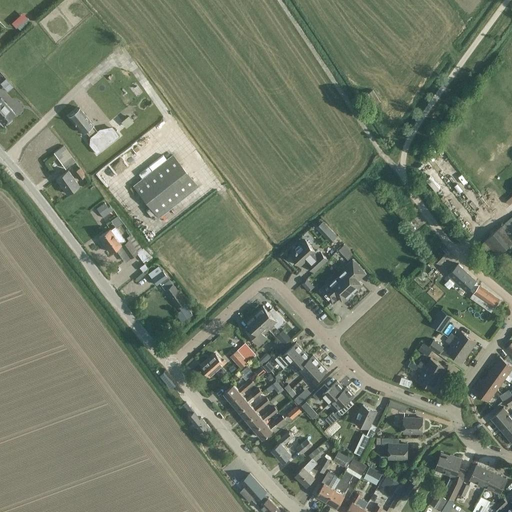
[(20,29),(31,19),(25,11),(13,21),(20,29)]
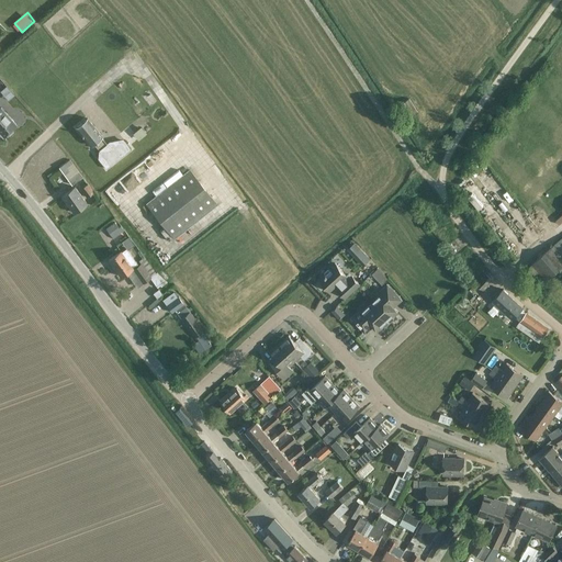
[(10,78),(6,82),(14,92),(21,86),(15,80),(13,82),(10,78)]
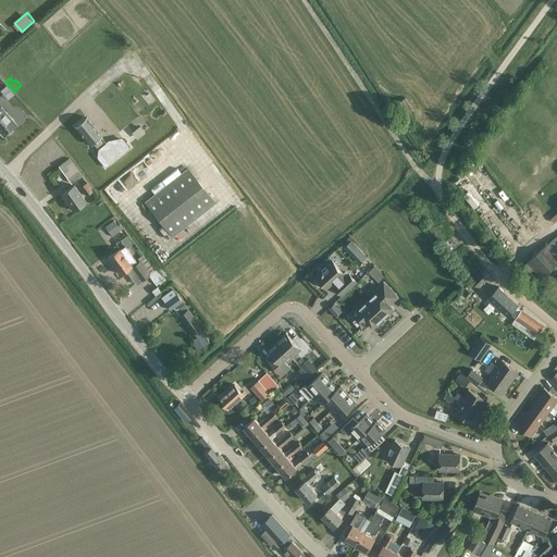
[(413,111),(405,98),(396,104),(404,116),(413,111)]
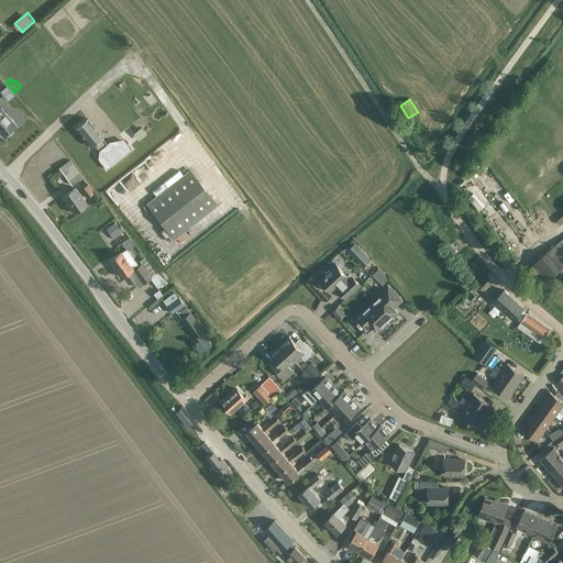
[(0,133),(1,134),(3,135),(4,136),(17,125),(1,108),(0,108),(0,133)]
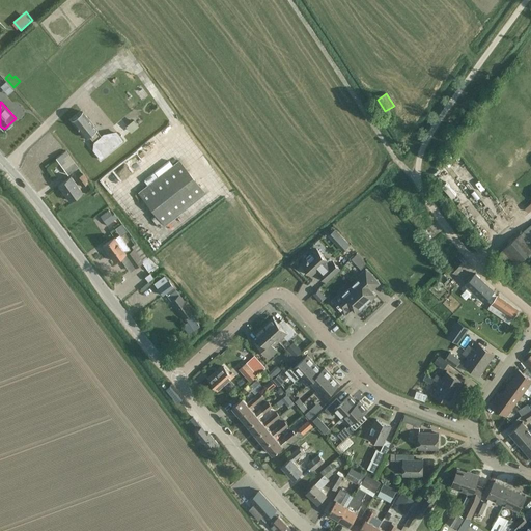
[(96,129),(83,112),(72,120),(86,138),(88,136),(98,146),(89,154),(95,161),(102,169),(130,146),(117,131),(105,141),(95,130),(96,129)]
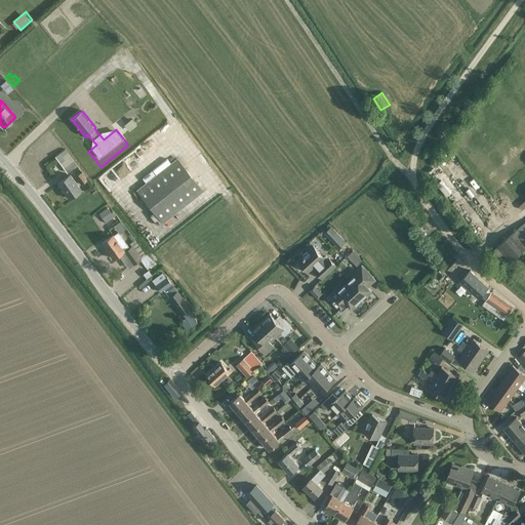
[(124,122),(128,130),(140,122),(135,114),(124,122)]
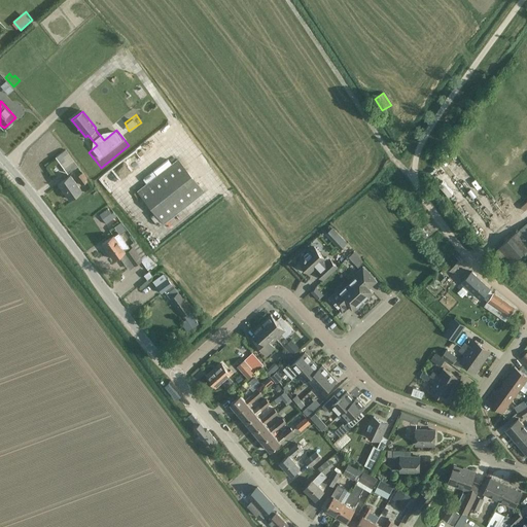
[(67,174),(77,167),(65,150),(56,157),(67,174)]
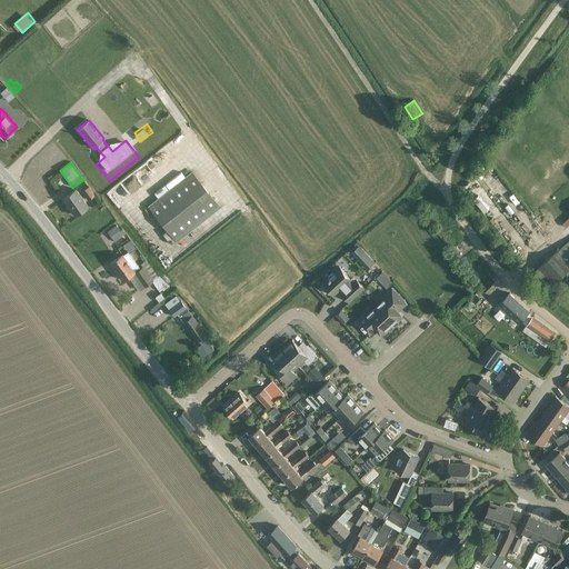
[(220,208),(191,171),(148,207),(176,242),(220,208)]
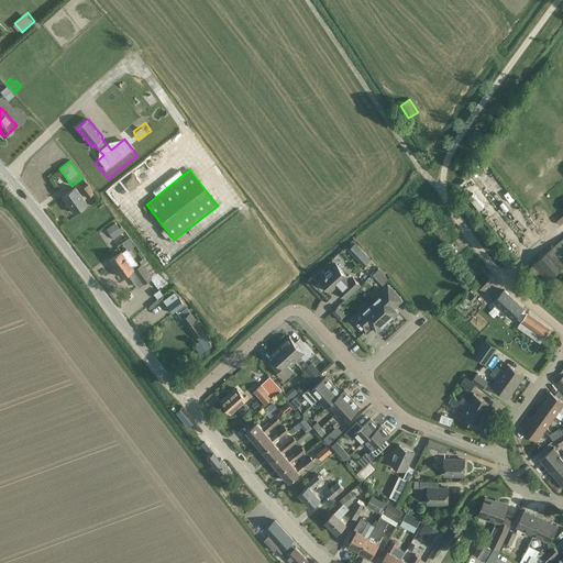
[(87,198),(94,192),(87,184),(80,189),(87,198)]
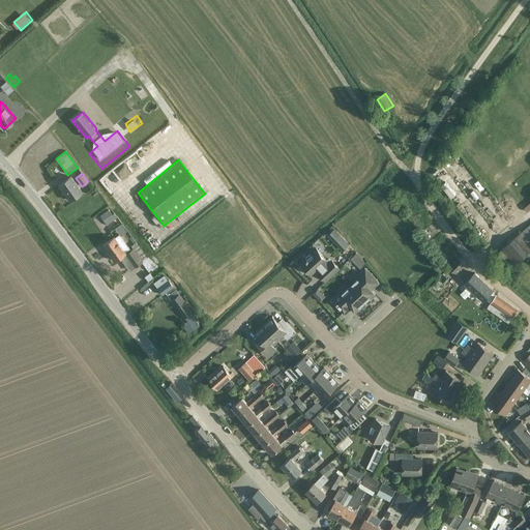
[(82,192),(70,176),(58,185),(69,201),(82,192)]
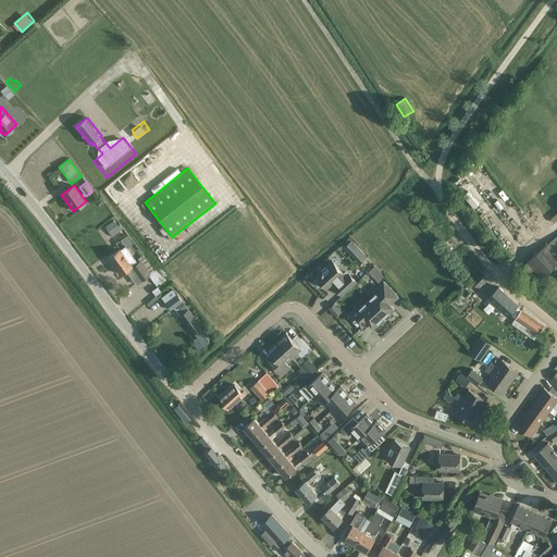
[(118,222),(115,221),(106,227),(112,237),(124,229),(122,225),(120,226),(118,222)]
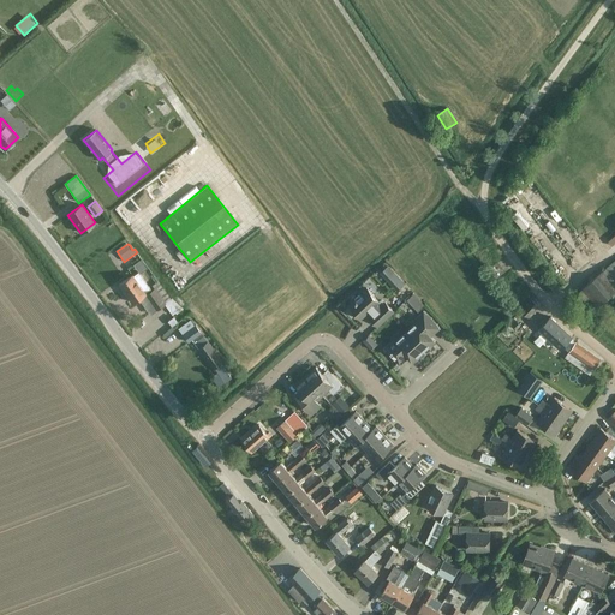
[(178,249),(174,252),(183,263),(187,260),(178,249)]
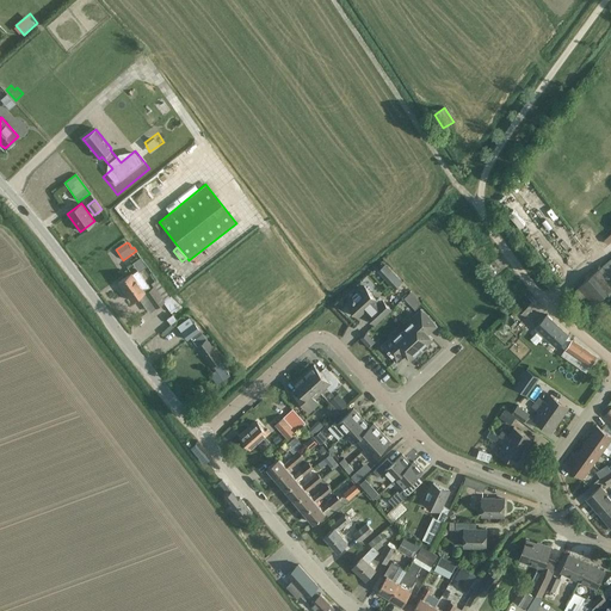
[(610,259),(609,261),(579,287),(594,304),(610,290),(610,259)]
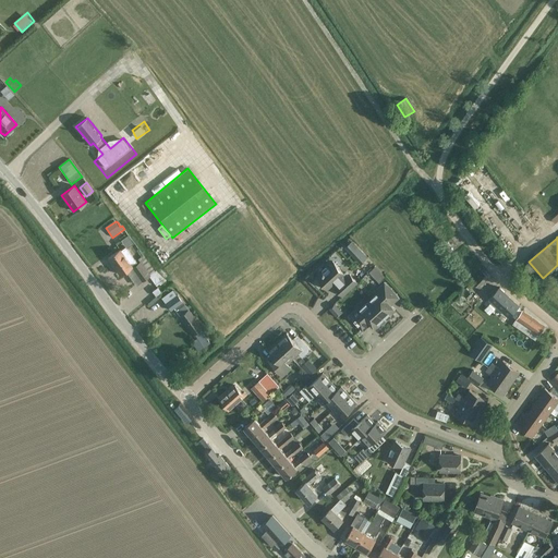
[(367,258),(352,241),(346,247),(361,265),(367,258)]
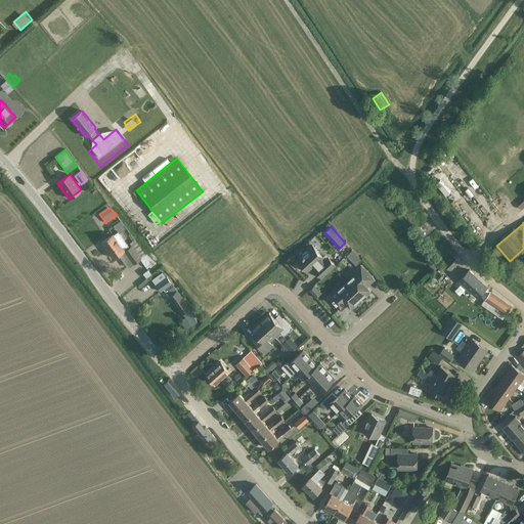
[(110,237),(110,236),(101,243),(113,258),(121,252),(128,246),(118,231),(110,237)]
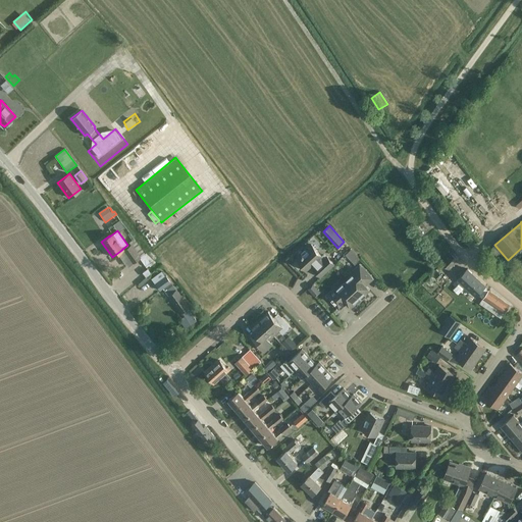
[(127,243),(131,247),(123,252),(132,264),(146,255),(134,239),(127,243)]
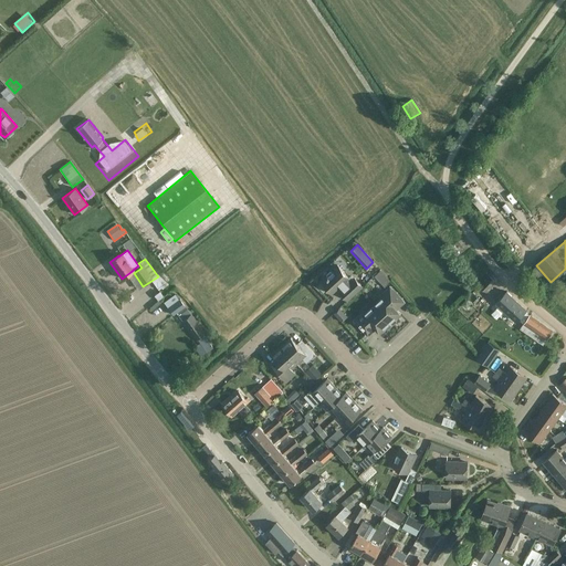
[(352,281),(337,265),(332,271),(333,272),(322,282),(333,293),(338,287),(341,290),(339,291),(347,300),(362,286),(354,278),(352,281)]
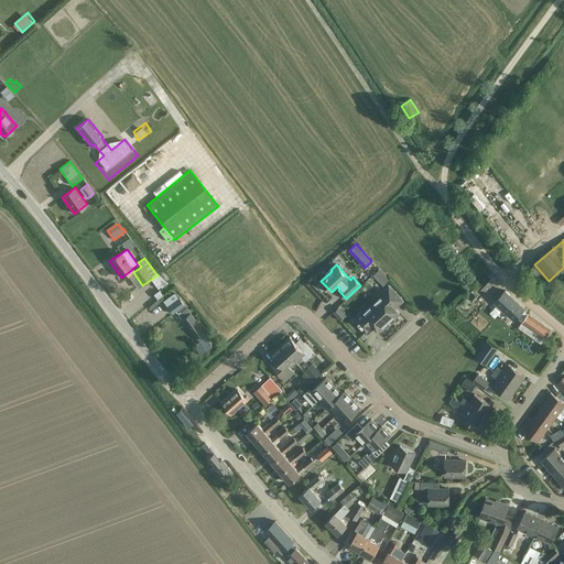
[(379,270),(373,275),(383,286),(390,280),(379,270)]
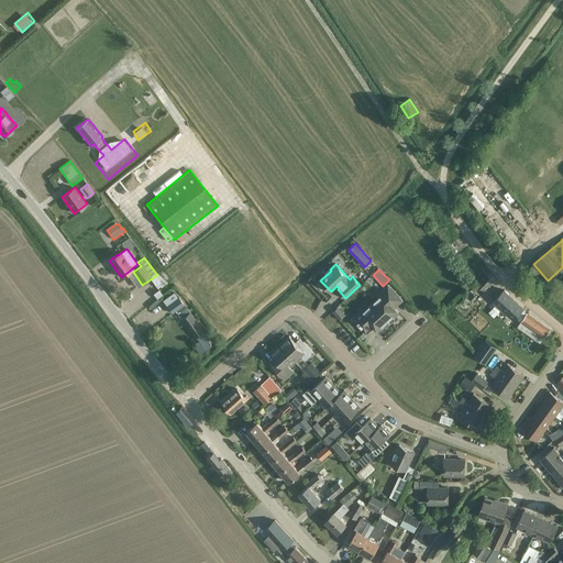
[(486,274),(478,282),(477,284),(485,290),(494,280),(486,274)]
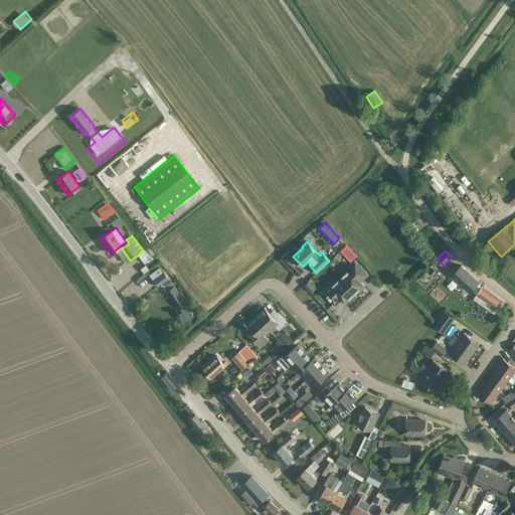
[(360,293),(361,290),(364,286),(359,280),(366,274),(367,275),(368,275),(361,268),(355,261),(349,266),(351,268),(340,278),(357,296),(360,293)]
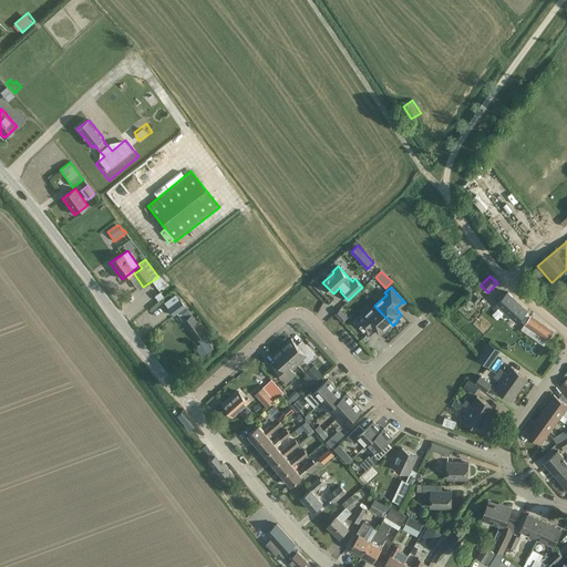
[(500,300),(497,305),(517,321),(519,320),(526,312),(527,310),(507,292),(500,300)]
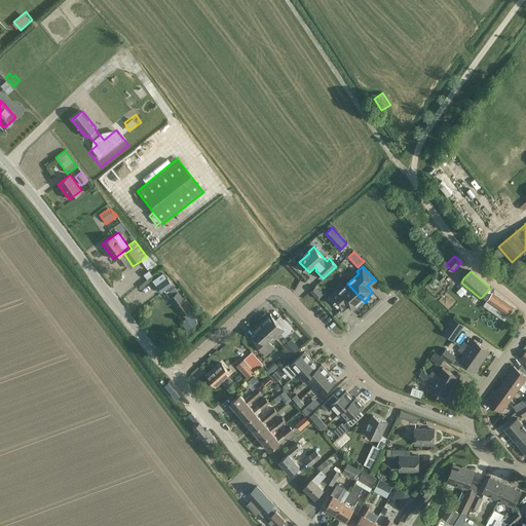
[(166,278),(164,280),(156,286),(160,293),(163,291),(182,315),(183,314),(192,327),(197,323),(188,310),(189,309),(177,293),(174,287),(173,288),(172,285),(166,278)]
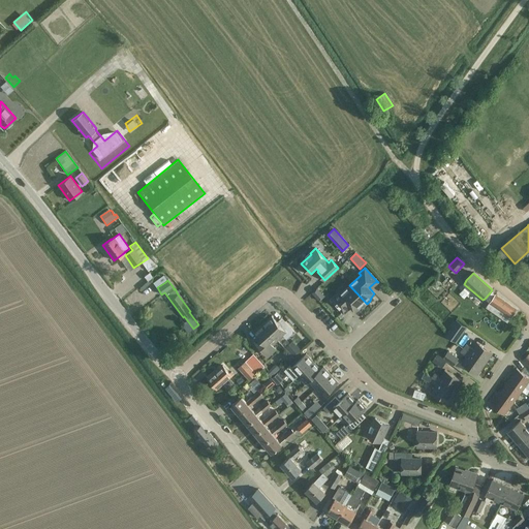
[(148,281),(139,287),(142,289),(150,283),(148,281)]
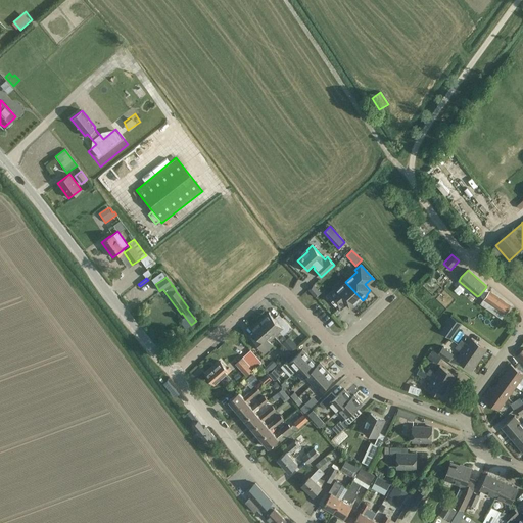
[(335,292),(332,290),(327,295),(340,311),(340,310),(339,308),(346,301),(351,307),(355,303),(359,304),(363,300),(345,282),(335,292)]
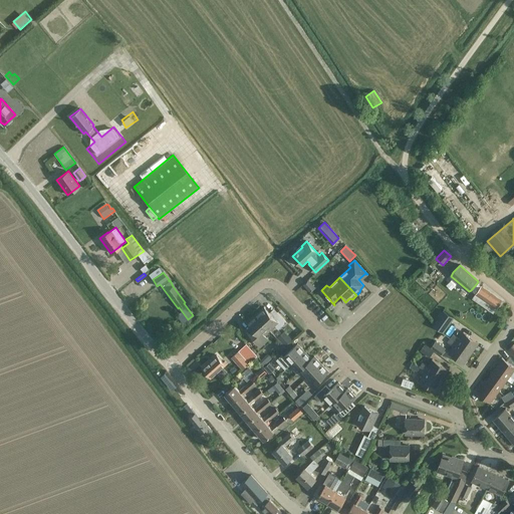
[(303,284),(310,292),(315,288),(308,280),(303,284)]
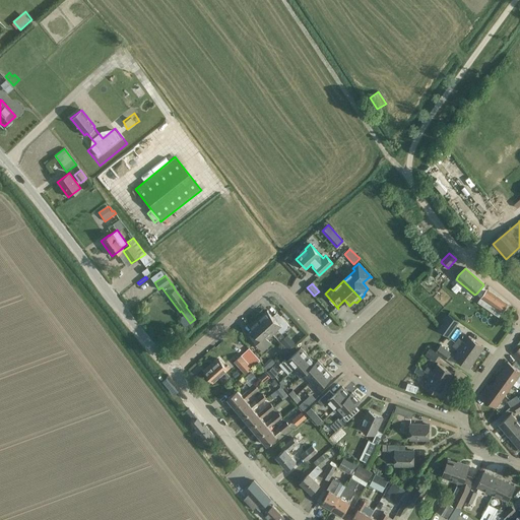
[(482,286),(476,294),(481,297),(478,301),(483,305),(499,316),(502,312),(508,305),(486,289),(486,290),(482,286)]
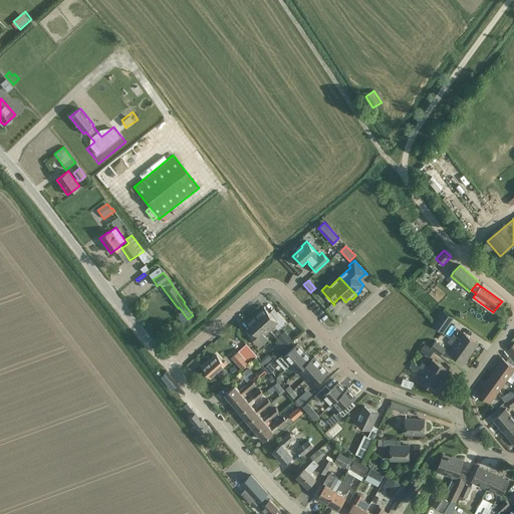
[(278,329),(279,329),(286,322),(277,312),(272,316),(264,307),(255,315),(269,330),(274,325),(278,329)]
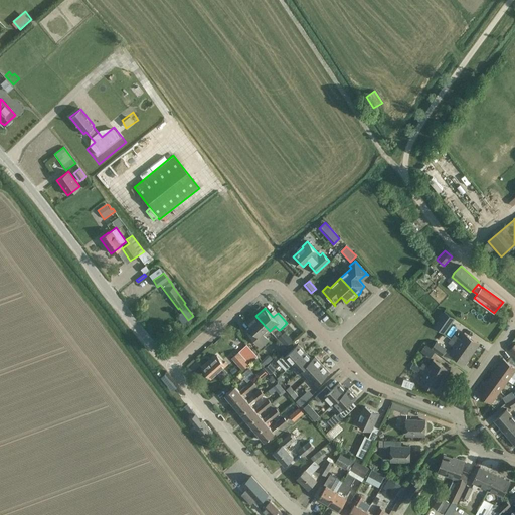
[(435,324),(434,326),(445,334),(455,318),(445,311),(435,324)]
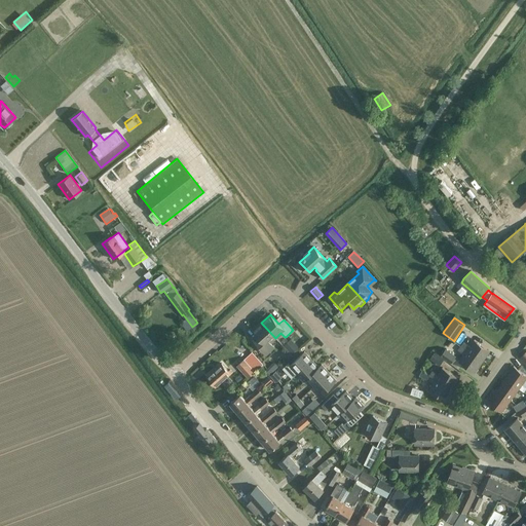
[(275,338),(261,323),(253,331),(258,336),(254,340),(266,354),(274,347),(270,343),(275,338)]
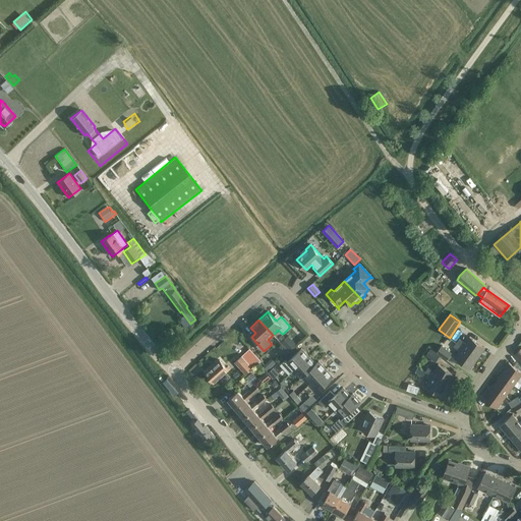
[(288,336),(281,342),(289,351),(296,344),(288,336)]
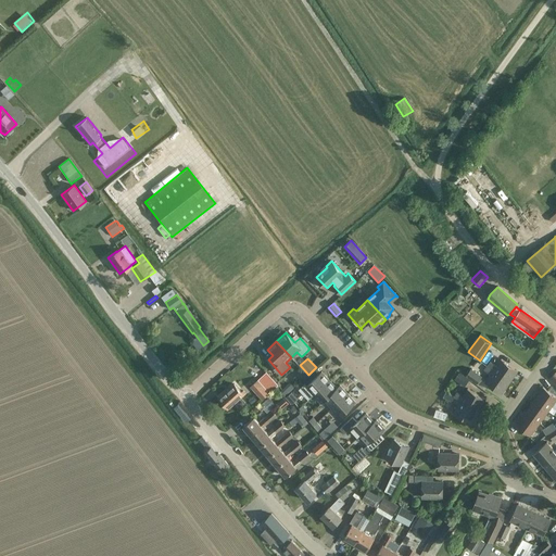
[(488,366),(509,382),(518,370),(502,359),(495,367),(490,363),(488,366)]
